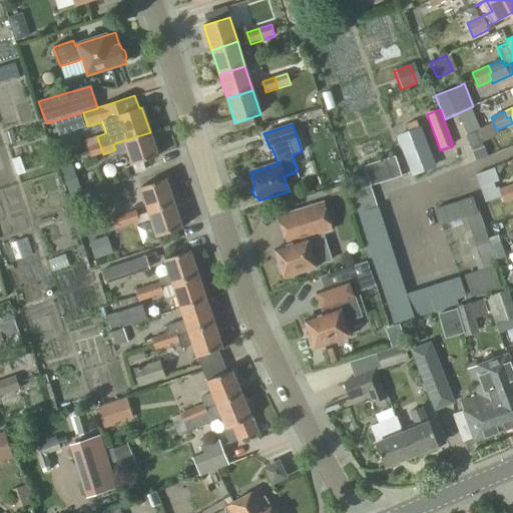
[(413,175),(435,167),(419,128),(398,136),(413,175)]
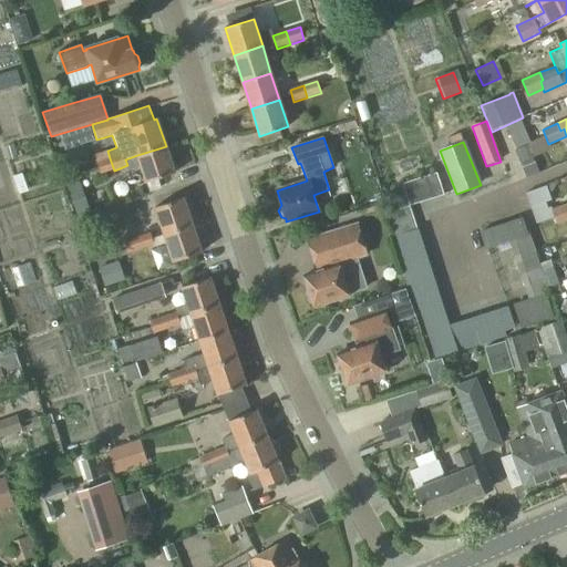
[(137,155),(146,183),(175,173),(166,146),(137,155)]
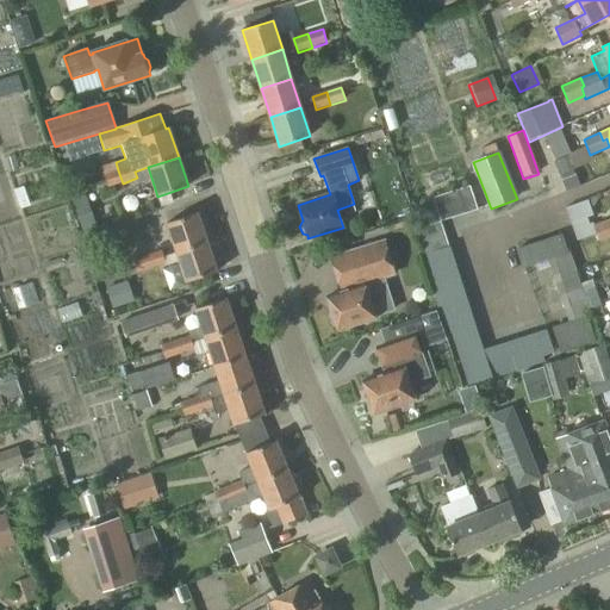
[(109,188),(123,184),(118,170),(104,174),(109,188)]
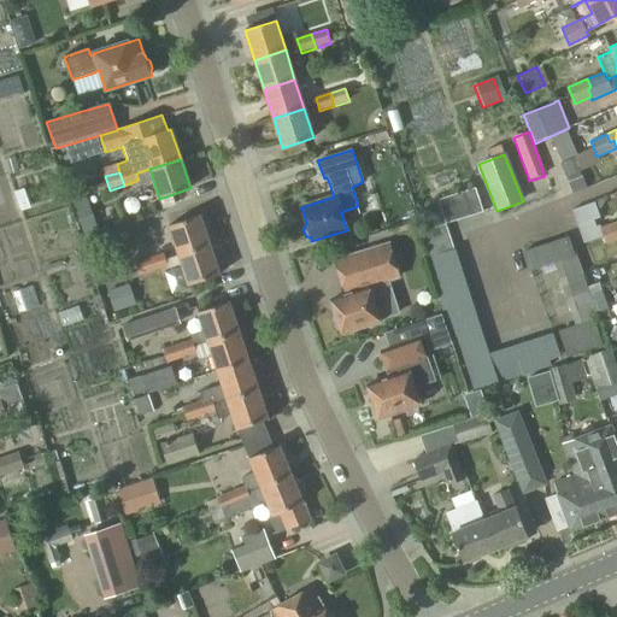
[(475,188),(463,192),(470,217),(482,212),(475,188)]
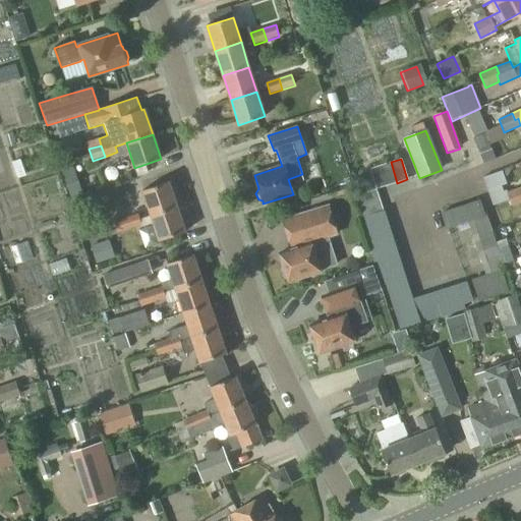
[(397,183),(391,162),(380,166),(387,186),(397,183)]
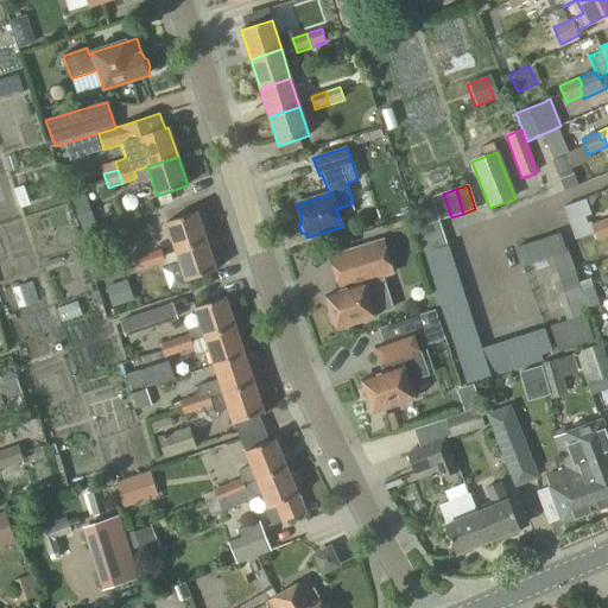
[(451,217),(443,194),(431,197),(439,221),(451,217)]
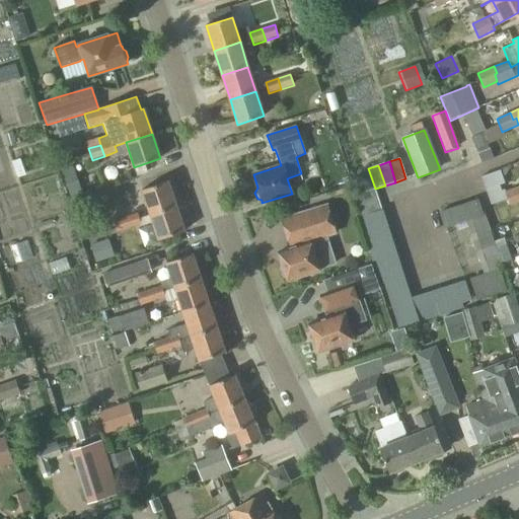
[(518,187),(505,192),(505,191),(501,192),(499,184),(504,182),(500,171),(482,177),(491,205),(507,200),(509,206),(518,202),(518,187)]
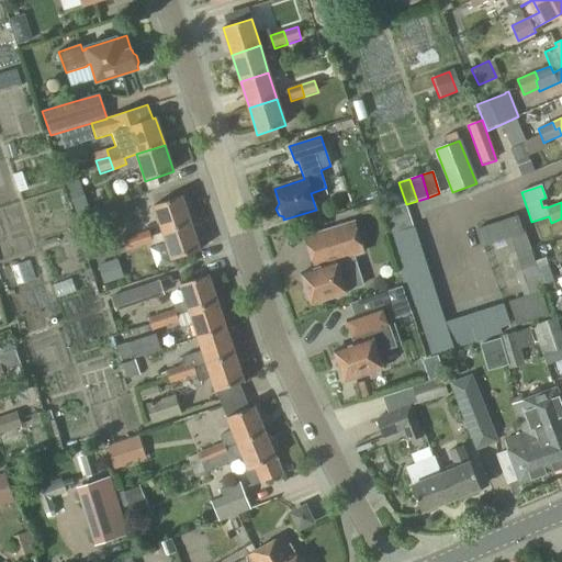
[(163,233),(191,224),(181,197),(154,206),(163,233)]
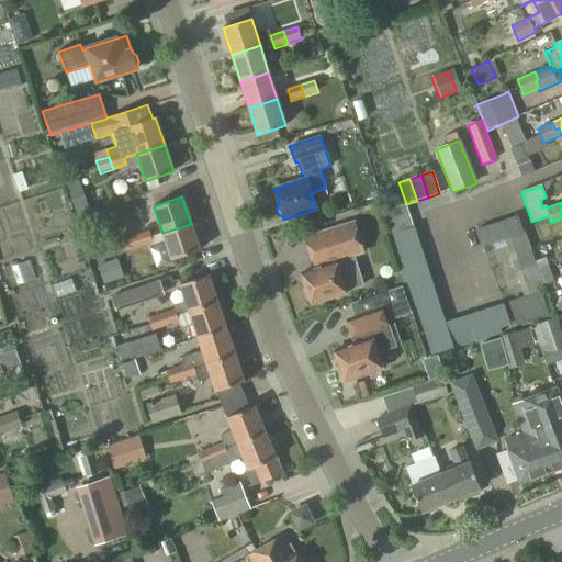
[(406,204),(383,212),(388,223),(409,215),(406,204)]
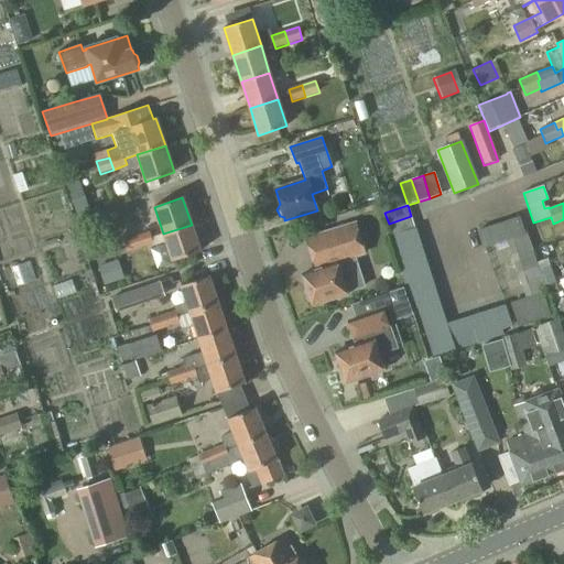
[(415,228),(411,216),(389,224),(392,236),(415,228)]
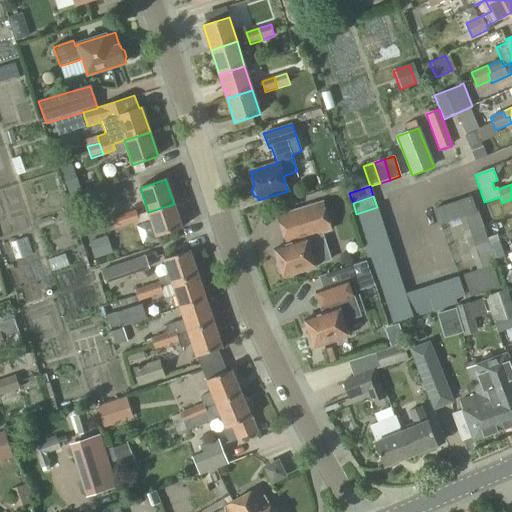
[(475,211),(471,198),(434,210),(439,224),(475,211)]
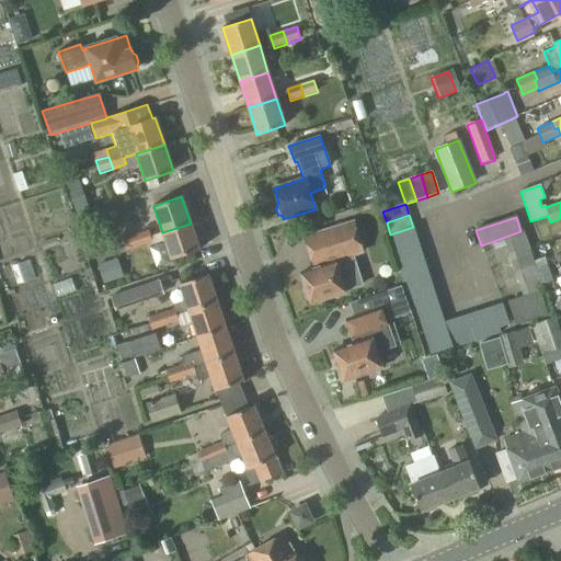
[(310,305),(346,293),(345,292),(364,286),(354,256),(365,253),(354,220),(302,237),(312,270),(300,273),(305,287),(302,290),(306,299),(309,300),(310,305)]
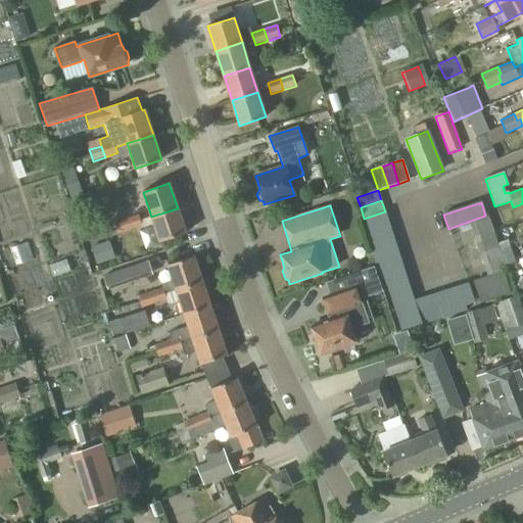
[(178,208),(151,217),(160,242),(186,233),(178,208)]
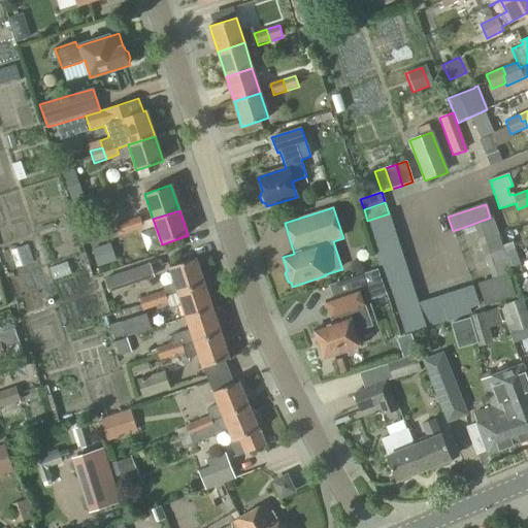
[(367,233),(392,225),(389,213),(367,221),(363,221),(367,233)]
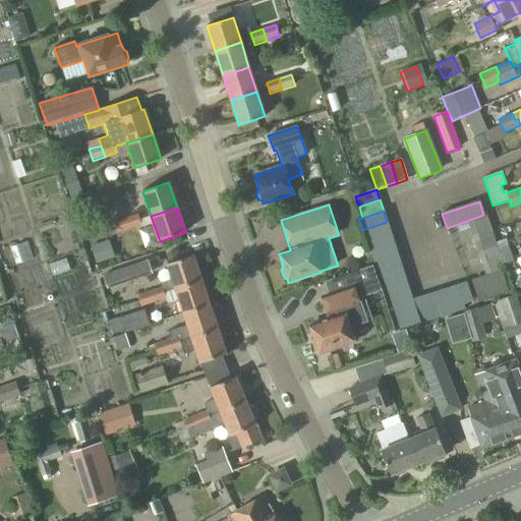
[(129,230),(141,226),(137,214),(125,218),(129,230)]
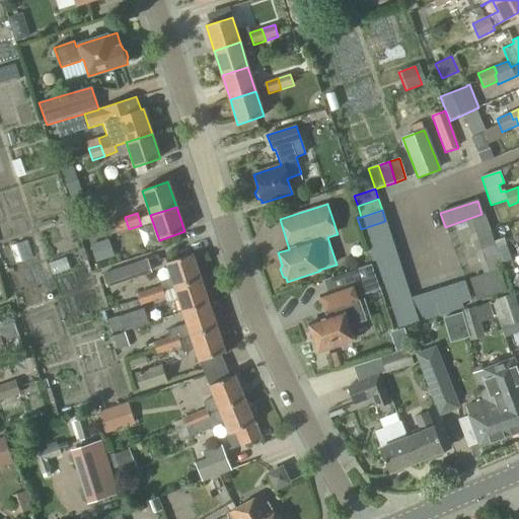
[(83,218),(73,222),(79,237),(109,226),(106,215),(85,222),(83,218)]
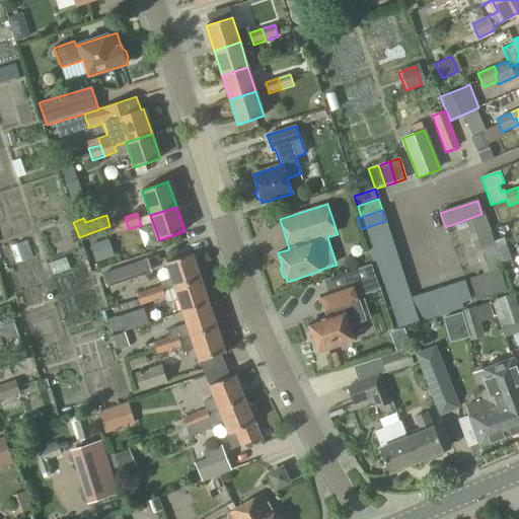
[(117,233),(129,229),(125,217),(113,221),(117,233)]
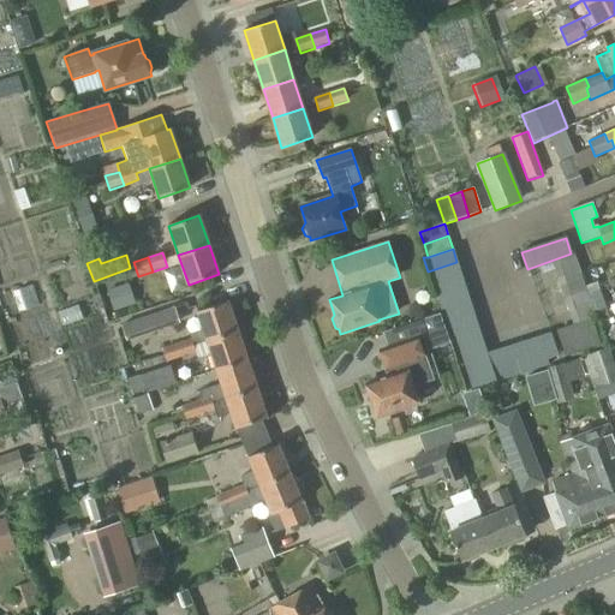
[(433,284),(461,274),(457,262),(428,272),(433,284)]
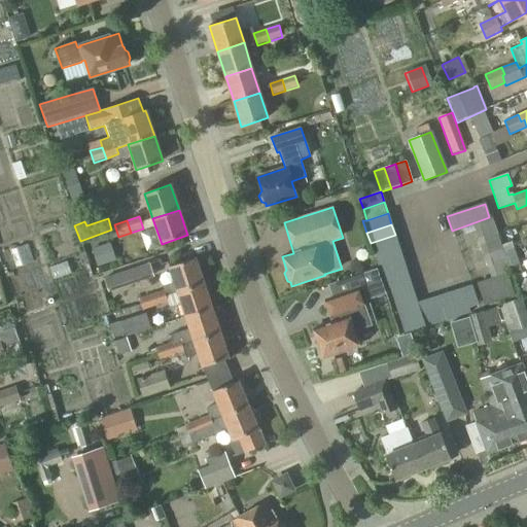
[(398,246),(395,235),(371,243),(374,254),(398,246)]
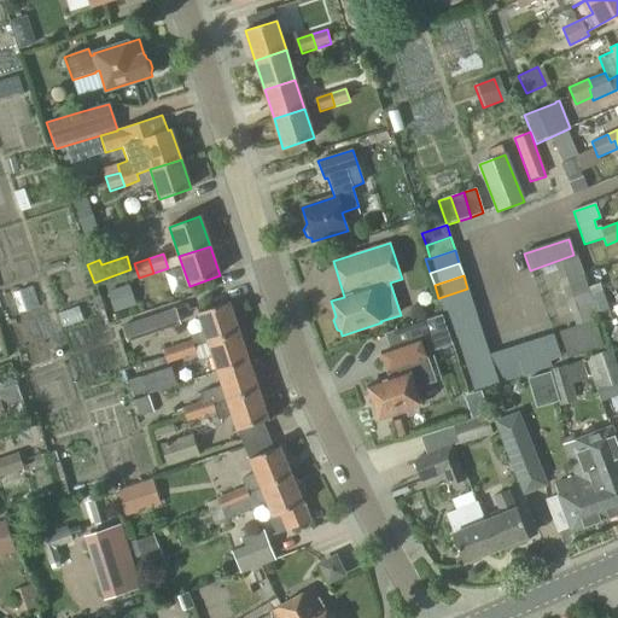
[(472,302),(467,289),(438,298),(443,312),(472,302)]
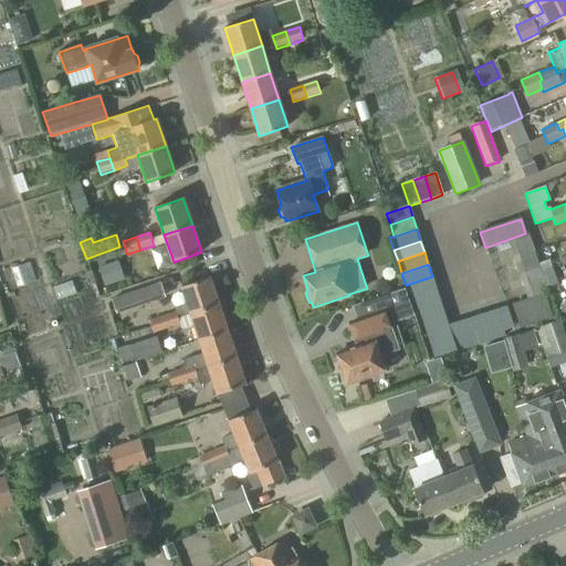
[(112,275),(114,289),(134,285),(132,272),(112,275)]
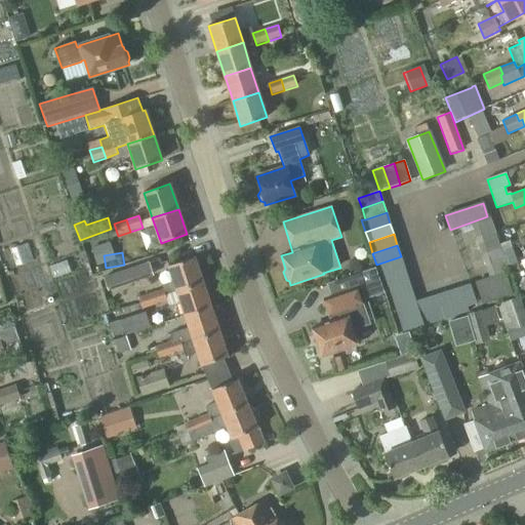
[(405,268),(401,256),(376,265),(379,276),(405,268)]
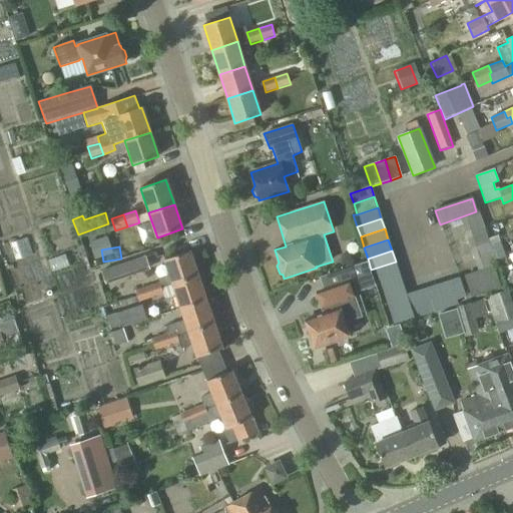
[(164,260),(172,285),(198,277),(189,251),(164,260)]
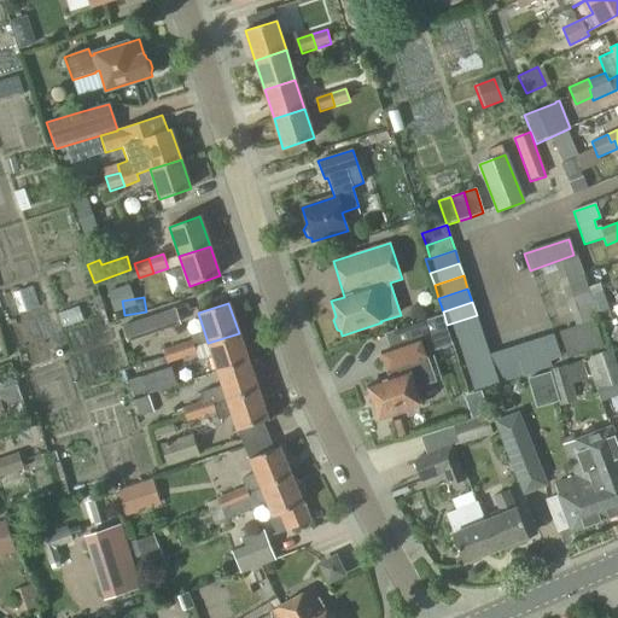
[(127,343),(151,336),(181,325),(175,309),(133,322),(122,326),(123,331),(127,343)]
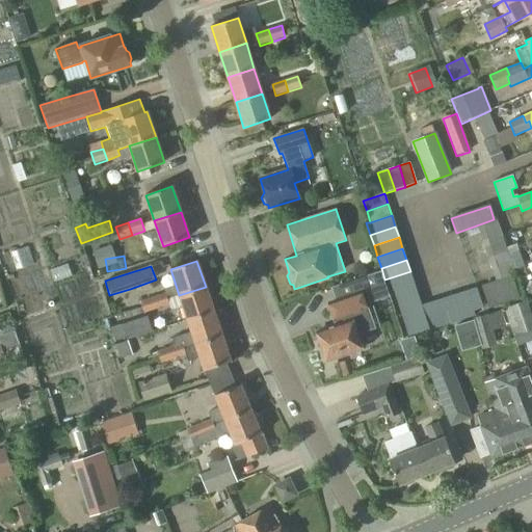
[(414,283),(410,271),(384,280),(389,291),(414,283)]
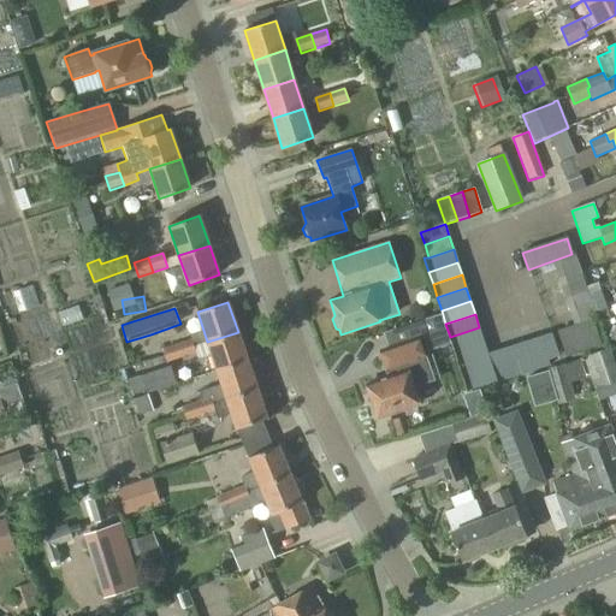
[(439,315),(420,323),(430,350),(449,343),(439,315)]
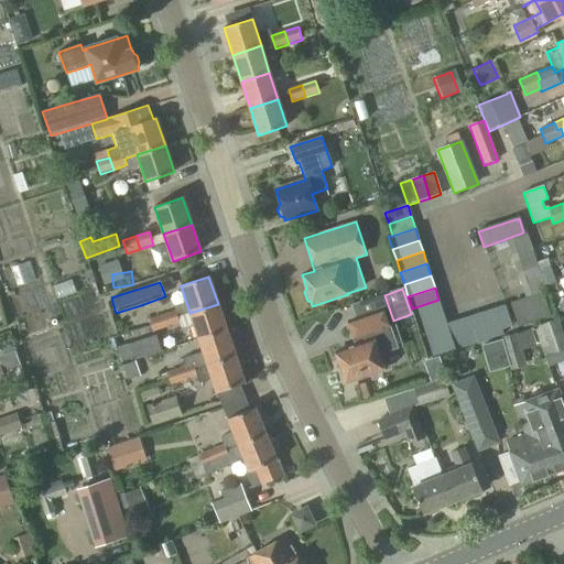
[(546,292),(545,290),(525,297),(510,303),(518,327),(550,317),(542,293),(546,292)]
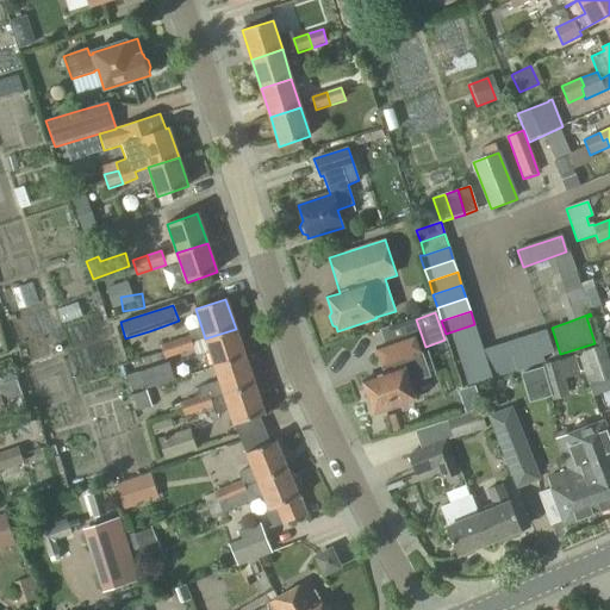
[(479,336),(474,324),(446,334),(449,346),(479,336)]
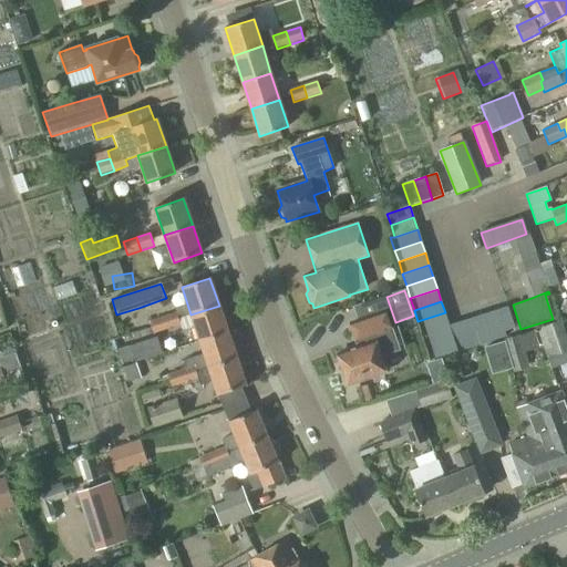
[(228,332),(219,306),(191,315),(199,341),(228,332)]
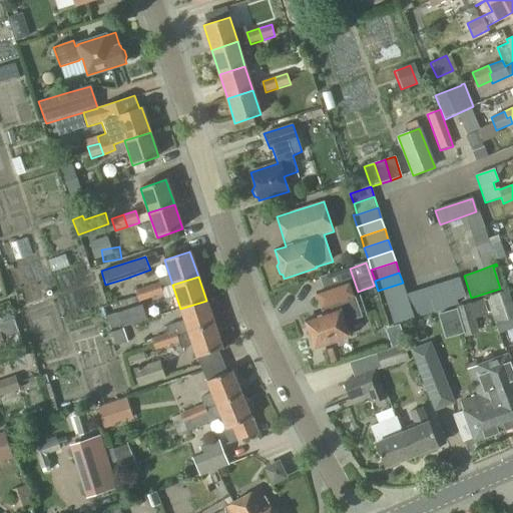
[(451,280),(440,284),(447,308),(458,305),(451,280)]
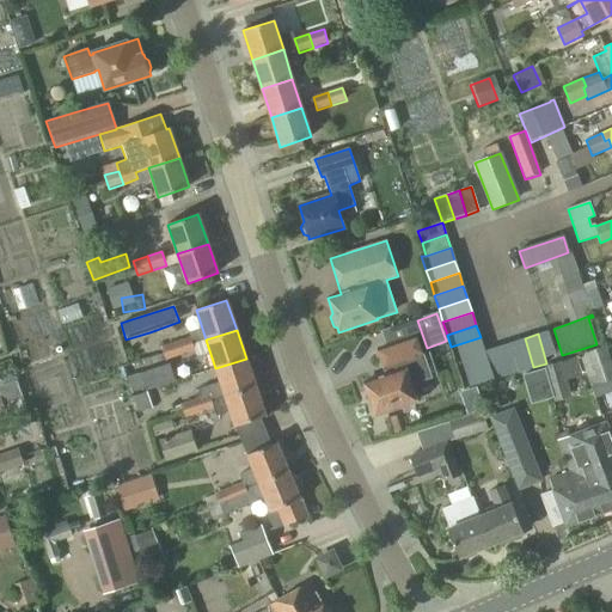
[(375,415),(416,402),(410,384),(429,378),(415,336),(378,348),(384,367),(391,365),(395,372),(363,383),(369,398),(367,402),(369,410),(374,412),(375,415)]
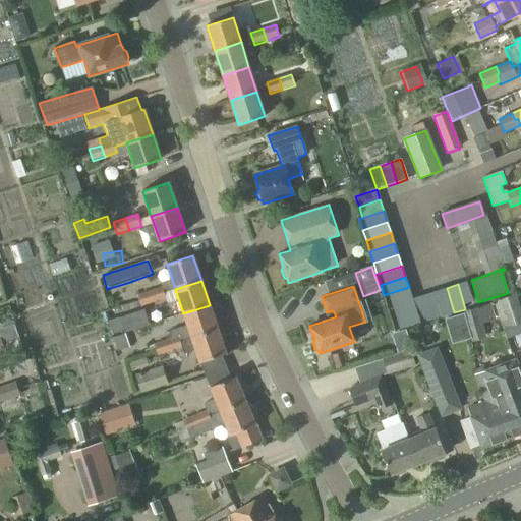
[(150,291),(154,302),(166,299),(164,293),(162,287),(150,291)]
